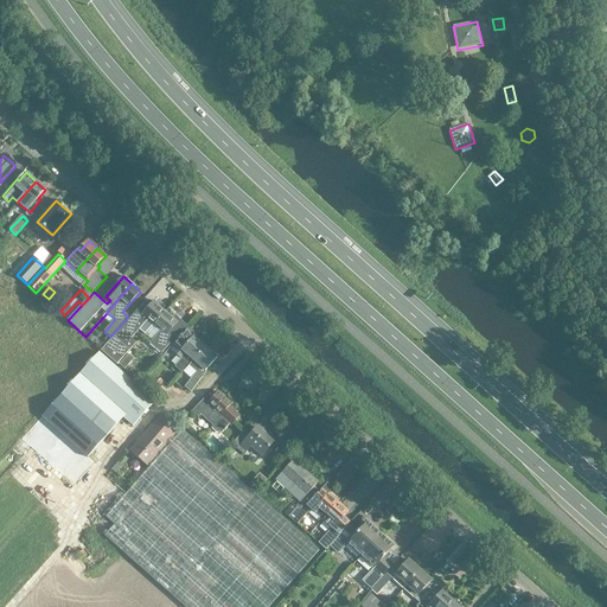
[(132,338),(147,320),(152,323),(153,325),(165,312),(153,302),(152,305),(142,315),(138,311),(117,333),(113,338),(101,351),(116,365),(136,343),(132,338)]
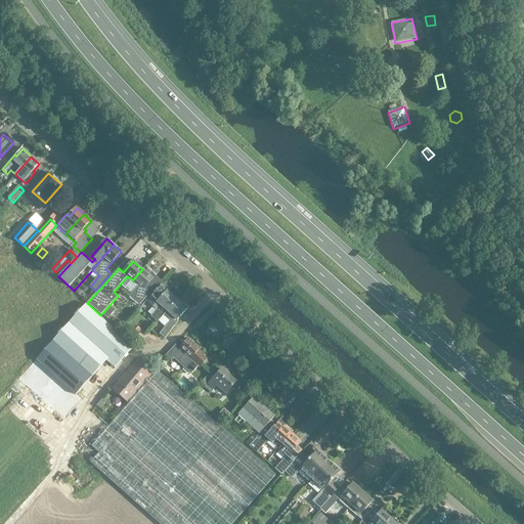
[(150,296),(162,282),(154,274),(150,277),(146,273),(142,269),(132,280),(136,284),(139,286),(131,296),(130,297),(131,297),(139,305),(149,295),(150,296)]
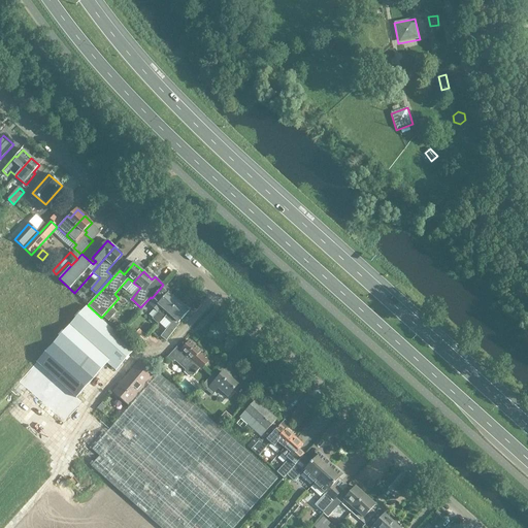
[(158,325),(178,302),(174,299),(169,294),(171,292),(163,285),(152,298),(153,298),(155,296),(156,297),(149,305),(158,312),(152,319),(155,322),(158,325)]
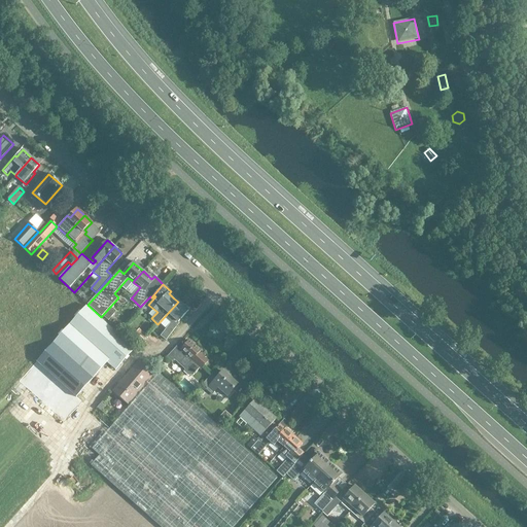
[(178,322),(188,311),(184,308),(185,307),(180,302),(179,303),(178,302),(157,324),(159,324),(164,318),(170,323),(161,337),(166,340),(179,323),(178,322)]
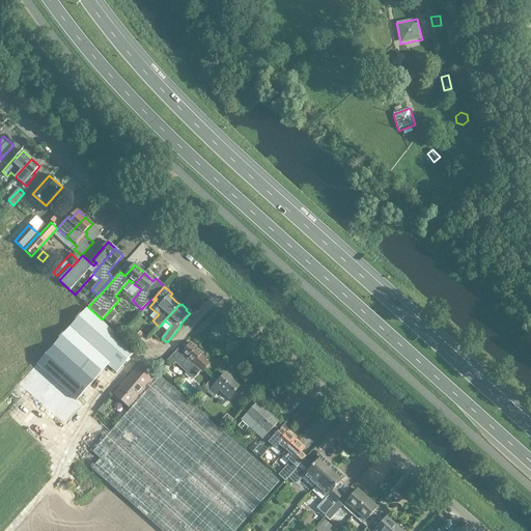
[(87,309),(82,315),(80,313),(75,319),(77,320),(37,366),(77,401),(108,366),(116,373),(135,352),(87,309)]
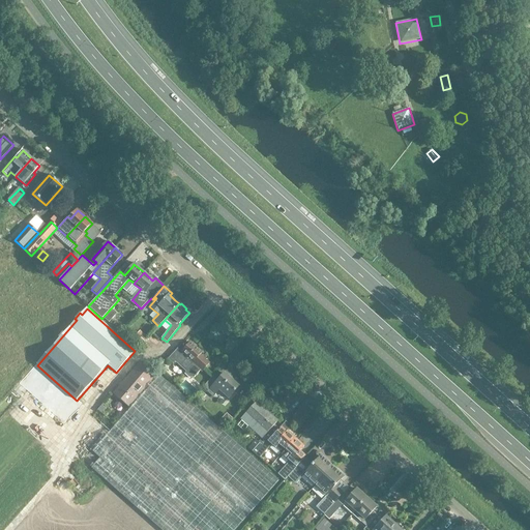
[(117,313),(112,308),(104,318),(109,322),(117,313)]
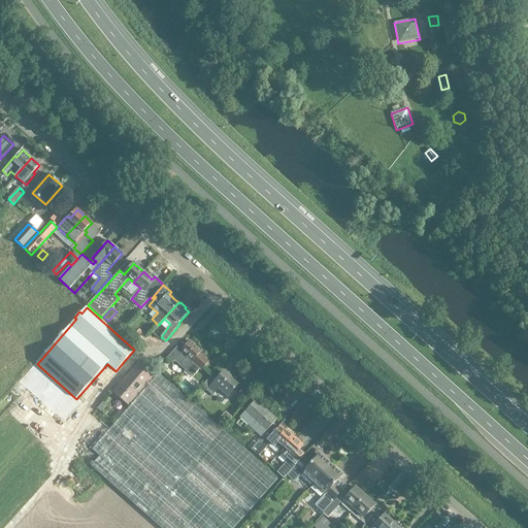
[(201,369),(208,362),(199,354),(201,352),(190,341),(185,348),(179,343),(167,358),(172,363),(174,361),(193,377),(195,374),(197,372),(200,368),(201,369)]
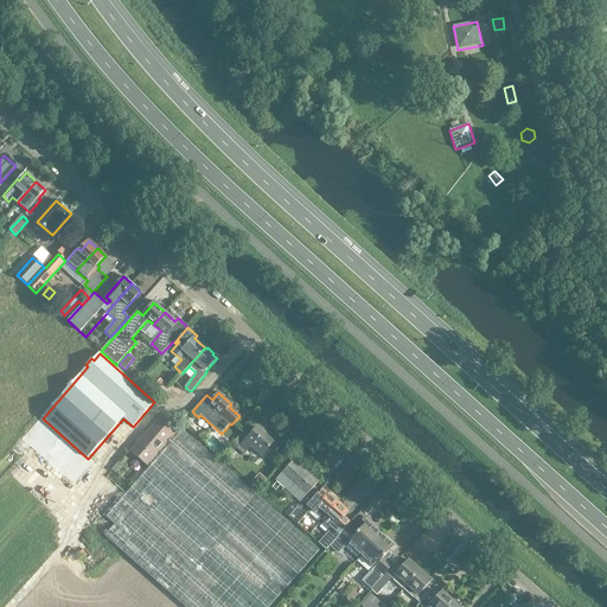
[(160,415),(152,425),(129,452),(147,467),(164,447),(166,448),(106,517),(114,525),(104,536),(184,606),(269,606),(319,551),(183,430),(177,438),(174,435),(178,430),(160,415)]
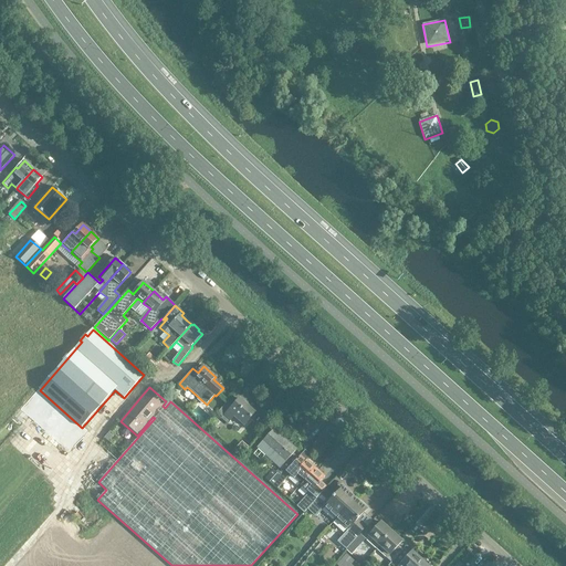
[(243,426),(254,413),(239,399),(232,406),(228,401),(217,412),(222,418),(221,419),(228,425),(234,417),(243,426)]
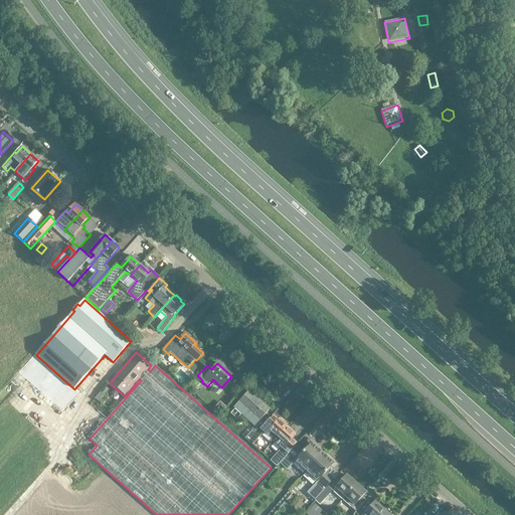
[(248,390),(236,404),(233,407),(253,425),(259,420),(254,417),(266,405),(248,390)]
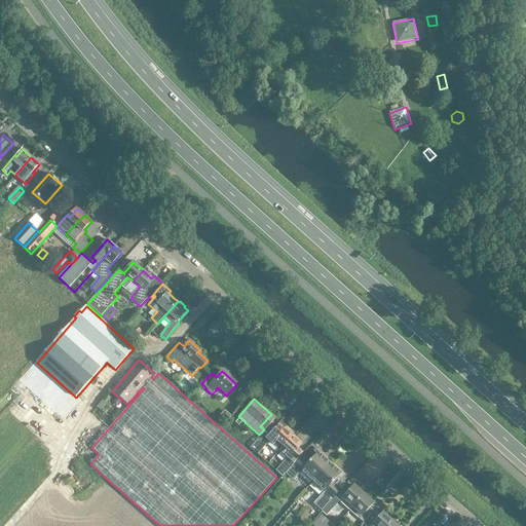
[(275,418),(271,414),(260,426),(264,429),(259,435),(256,440),(254,438),(247,445),(253,450),(259,443),(260,444),(254,451),(257,454),(269,442),(273,446),(287,430),(285,428),(282,431),(272,422),(275,418)]
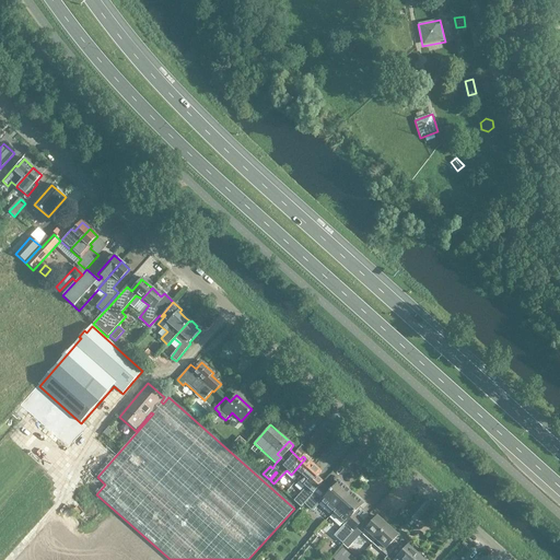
[(321,478),(317,476),(321,471),(305,458),(291,475),(292,476),(296,471),(302,476),(298,480),(306,488),(293,501),(301,508),(304,504),(316,490),(322,483),(323,482),(319,479),(321,478)]
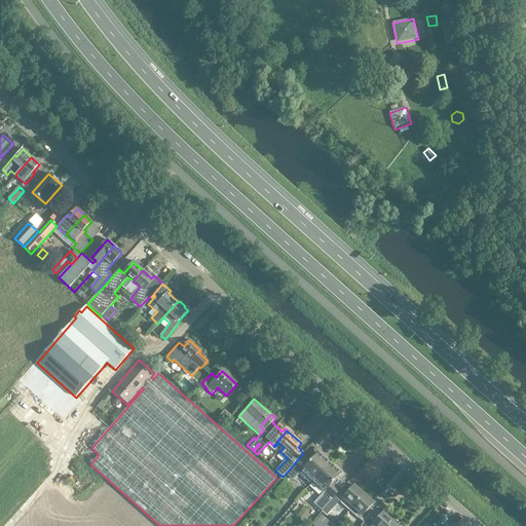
[(313,482),(330,463),(318,452),(313,457),(312,456),(309,460),(302,454),(297,460),(286,474),(294,481),(300,474),(302,472),(313,482)]
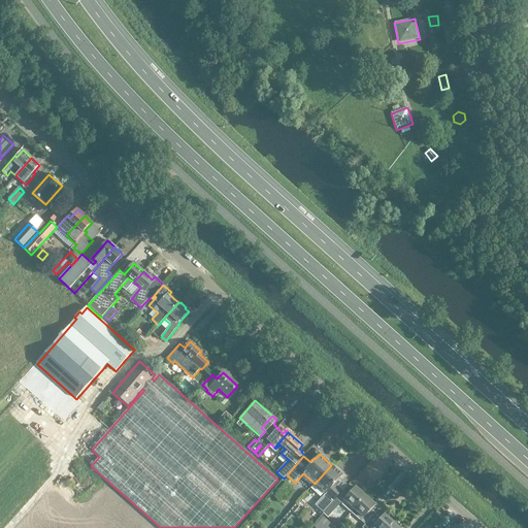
[(337,470),(331,465),(315,484),(326,494),(315,505),(323,513),(336,499),(342,492),(336,486),(339,482),(338,481),(342,475),(337,470)]
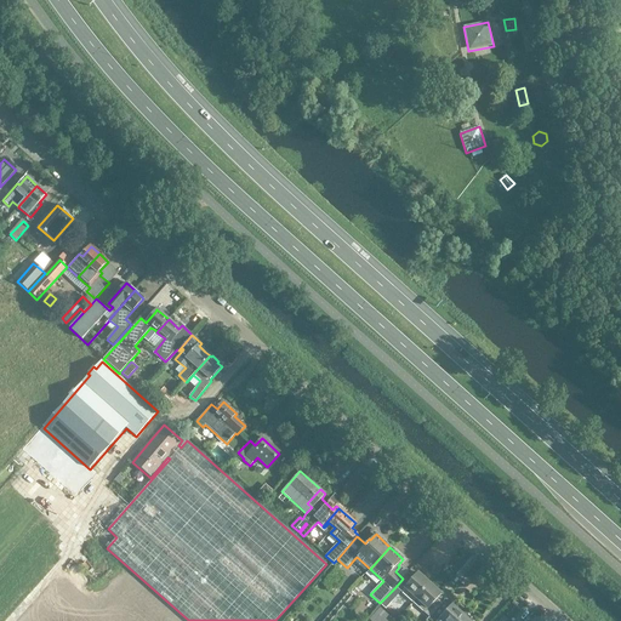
[(412,603),(429,585),(417,574),(410,581),(405,576),(403,579),(380,603),(380,604),(386,609),(400,592),(412,603)]
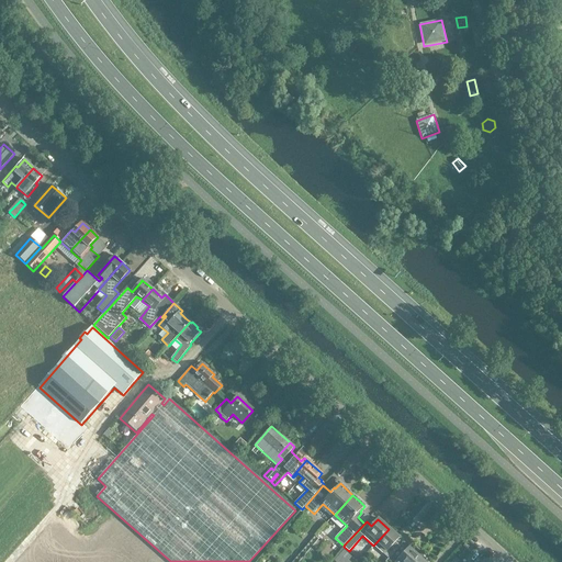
[(389,529),(373,546),(388,559),(397,549),(393,544),(398,538),(389,529)]
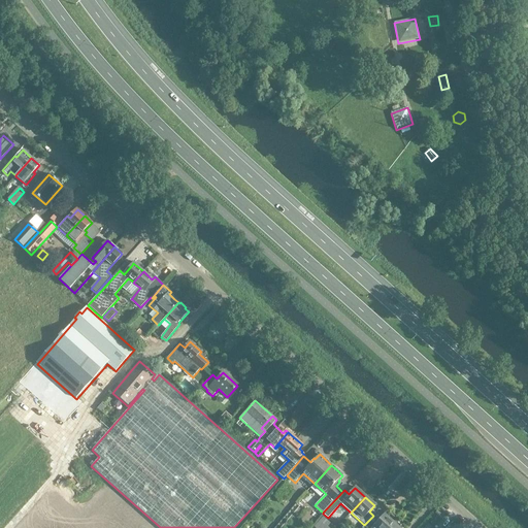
[(365,526),(363,527),(389,527),(394,523),(385,515),(378,521),(374,516),(365,526)]
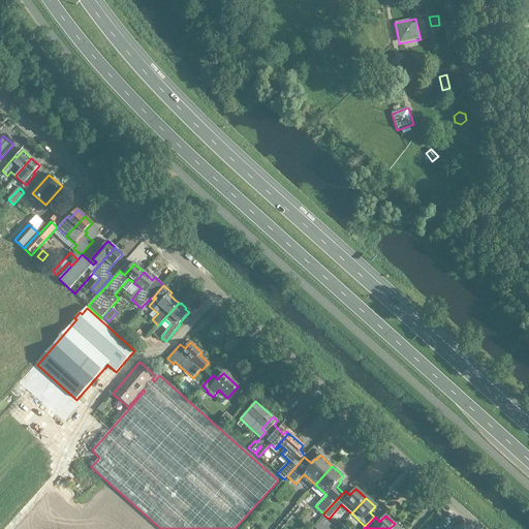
[(329,528),(328,528),(331,524),(323,518),(314,528),(316,528),(329,528)]
